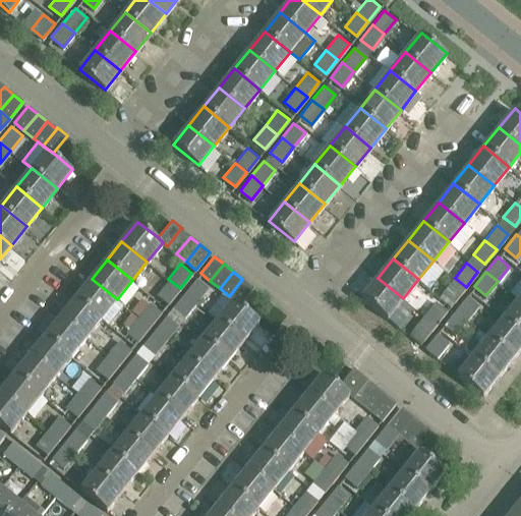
[(184,291),(196,301),(208,286),(196,277),(184,291)]
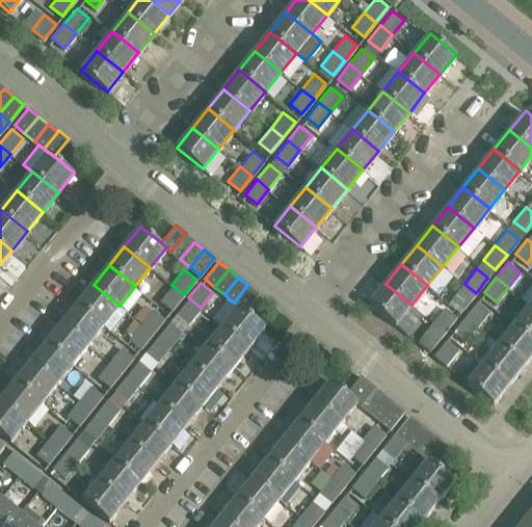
[(249,284),(247,285),(234,302),(238,306),(239,306),(244,310),(259,291),(249,284)]
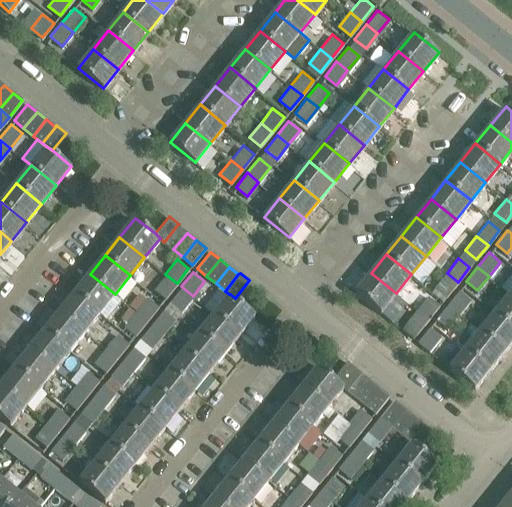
[(371,273),(356,292),(381,312),(396,293),(371,273)]
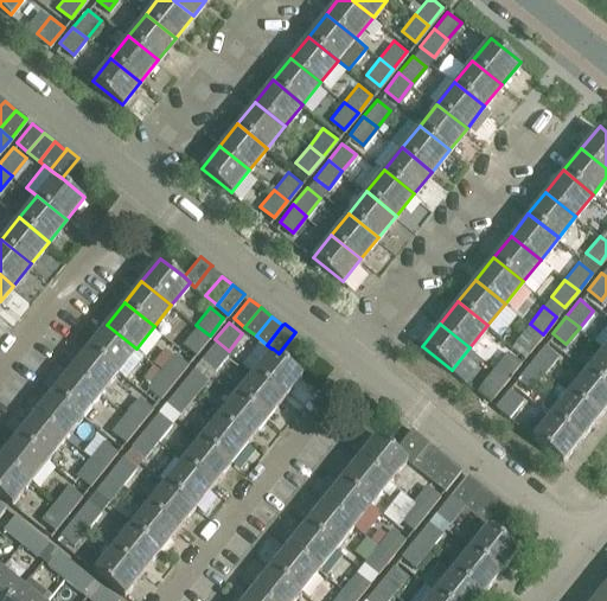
[(529,351),(543,334),(530,324),(516,340),(529,351)]
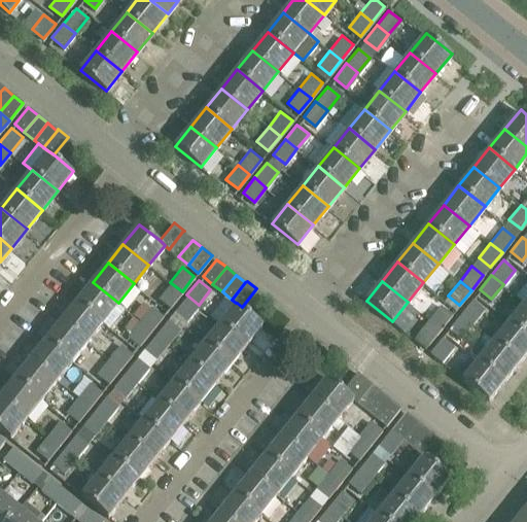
[(103,321),(118,303),(93,282),(77,301),(103,321)]
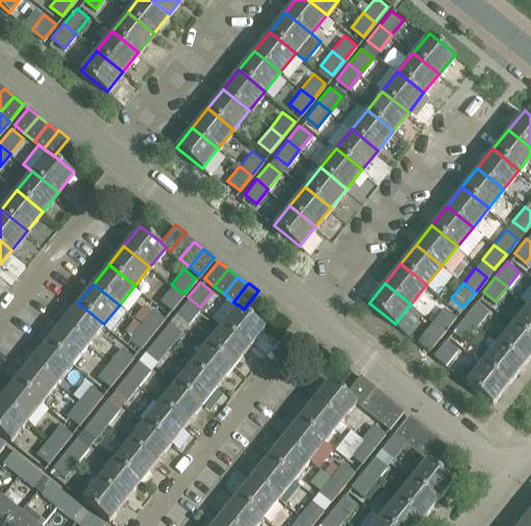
[(184,294),(171,284),(160,299),(171,308),(184,294)]
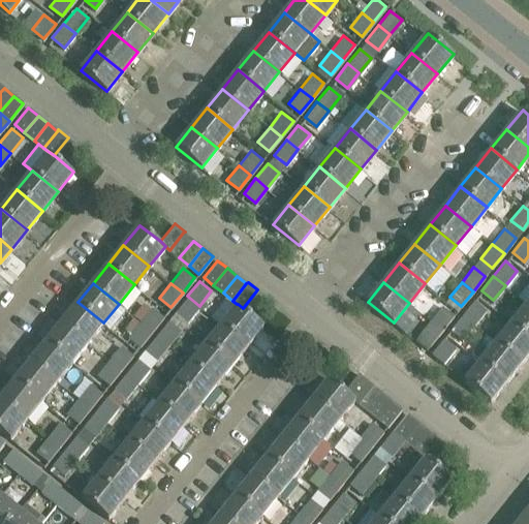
[(187,296),(176,311),(187,320),(199,306),(187,296)]
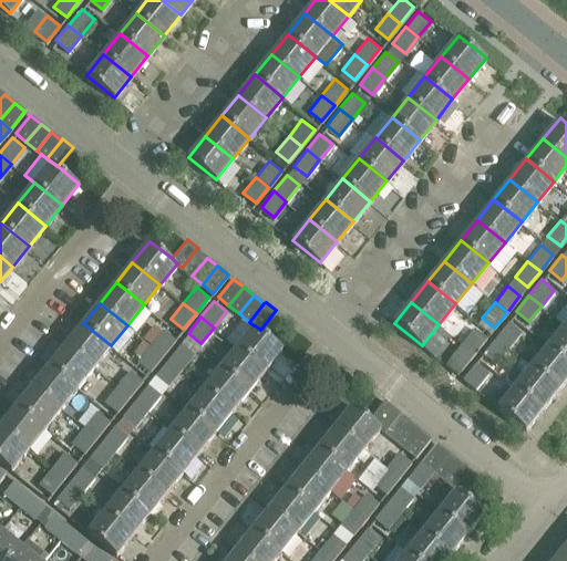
[(496,336),(508,346),(521,330),(508,320),(496,336)]
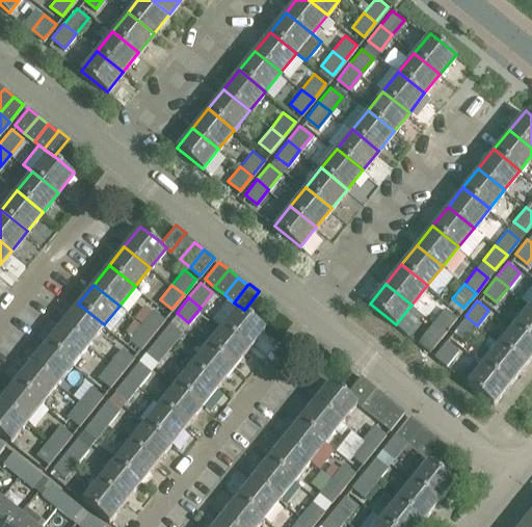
[(88,344),(104,324),(78,304),(62,323),(88,344)]
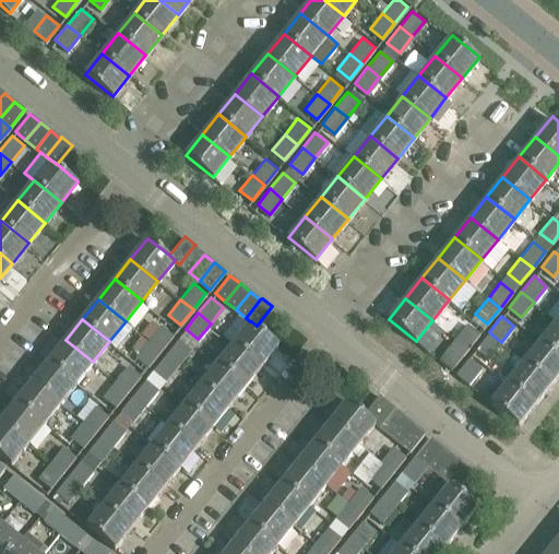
[(558,322),(557,320),(540,341),(558,355),(558,322)]
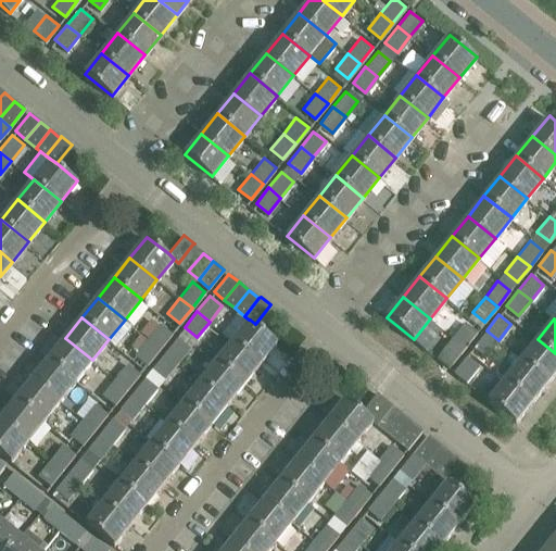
[(250,320),(249,320),(232,340),(260,362),(277,341),(255,324),(250,320)]
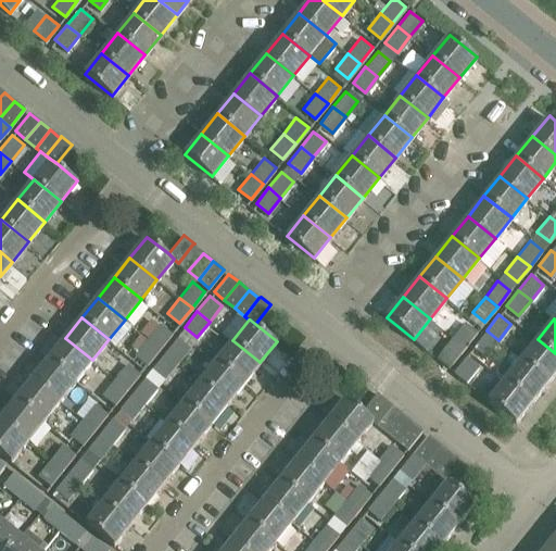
[(453,336),(465,346),(478,330),(465,321),(453,336)]
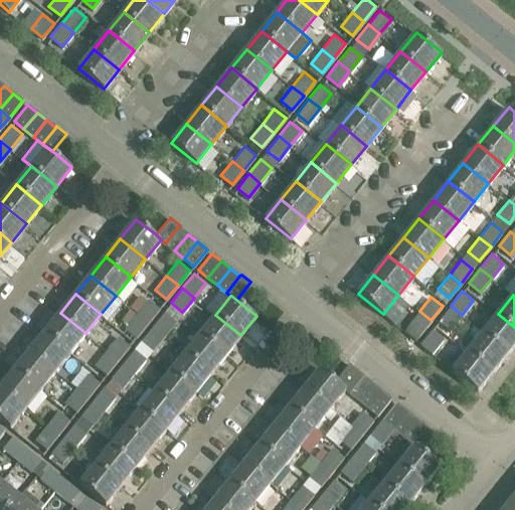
[(137,313),(148,322),(160,307),(148,298),(137,313)]
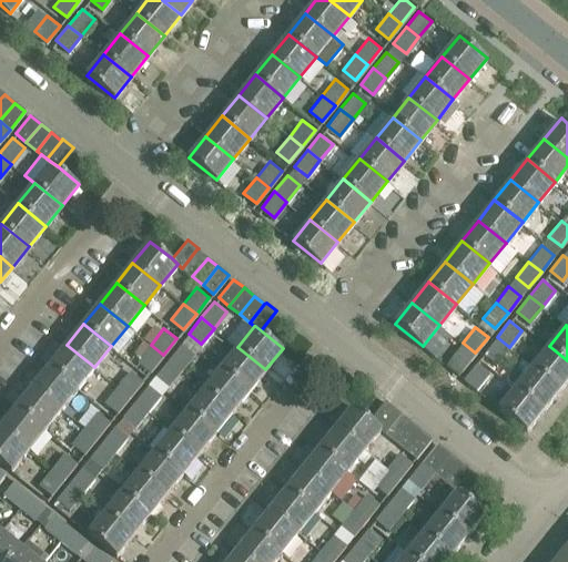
[(497,337),(484,353),(496,363),(509,347),(497,337)]
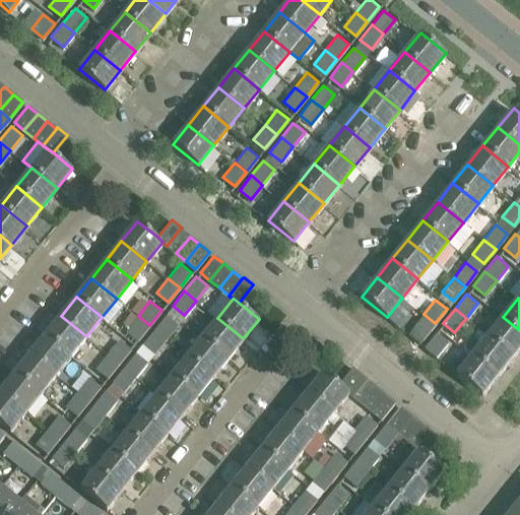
[(154,328),(166,338),(177,323),(166,314),(154,328)]
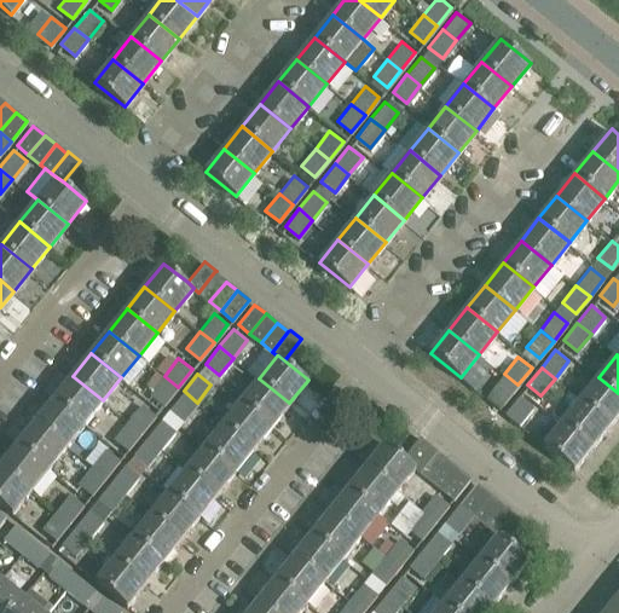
[(503,403),(518,385),(504,374),(490,392),(503,403)]
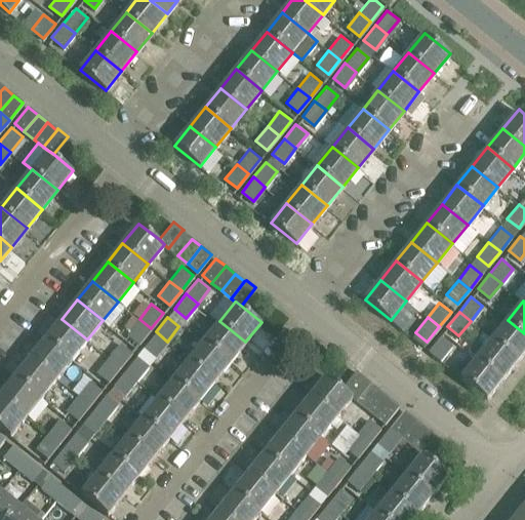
[(72,358),(87,340),(62,319),(46,337),(72,358)]
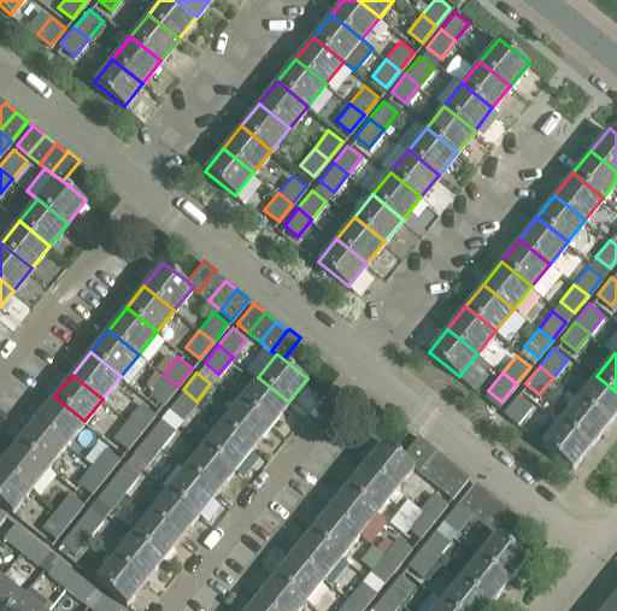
[(163,403),(177,386),(164,375),(150,392),(163,403)]
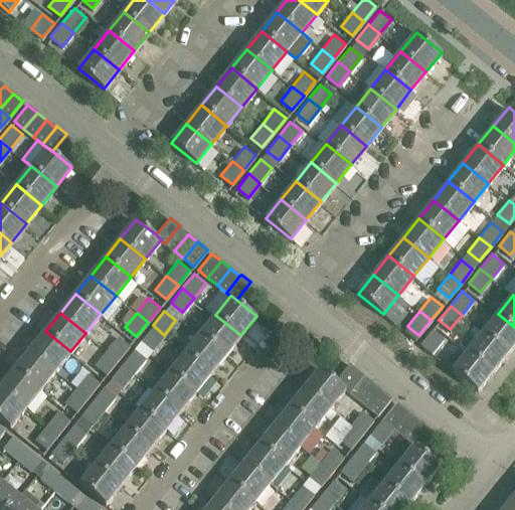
[(514,343),(514,327),(498,314),(483,332),(508,352),(514,343)]
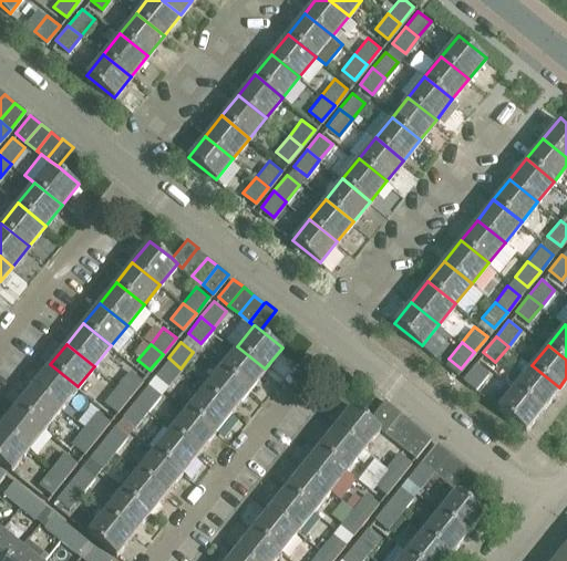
[(237,346),(220,366),(248,390),(265,369),(237,346)]
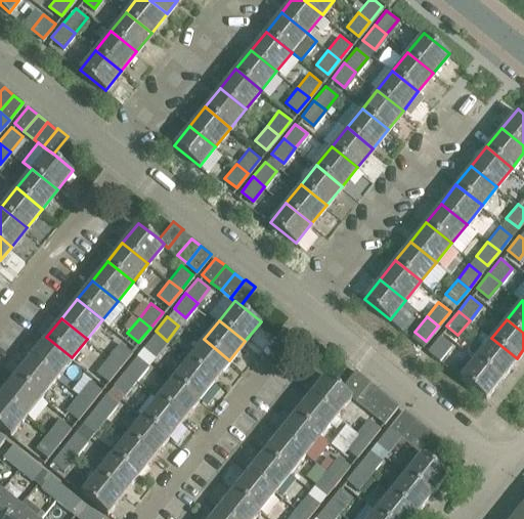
[(156,331),(143,346),(155,355),(167,341),(156,331)]
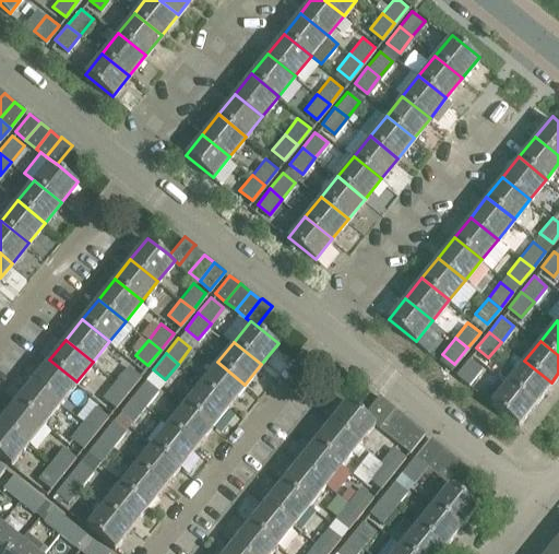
[(482,366),(470,356),(456,373),(468,382),(482,366)]
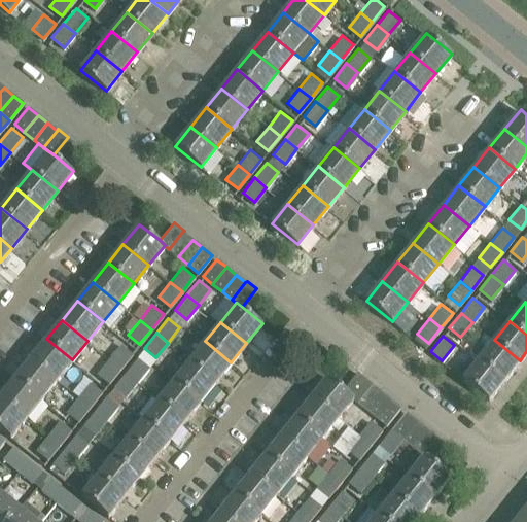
[(57,379),(72,359),(46,339),(31,357),(57,379)]
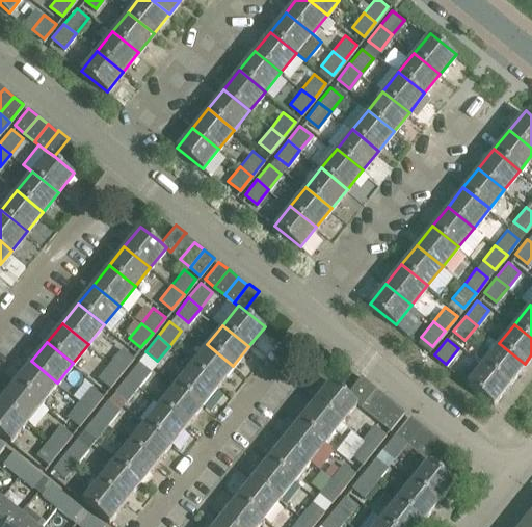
[(499,343),(483,363),(509,384),(525,364),(499,343)]
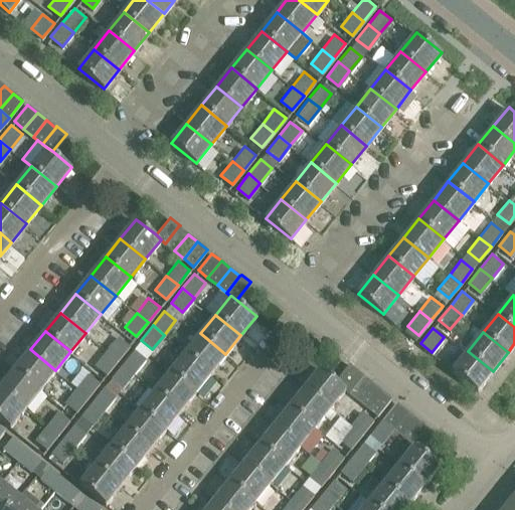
[(210,372),(225,354),(200,333),(185,352),(210,372)]
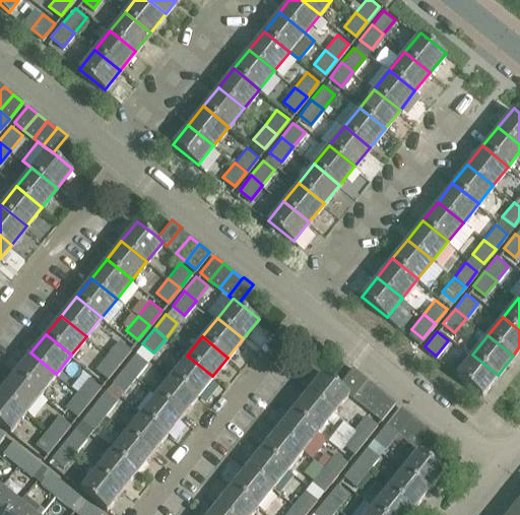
[(119,363),(131,347),(120,338),(108,353),(119,363)]
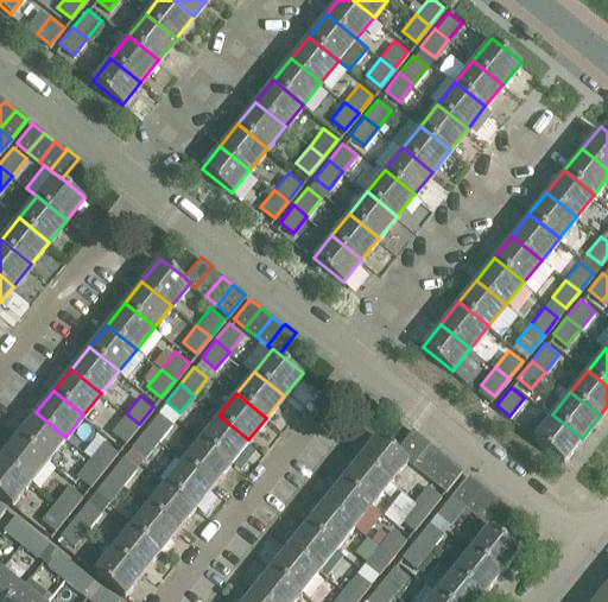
[(145,428),(158,438),(172,422),(159,411),(145,428)]
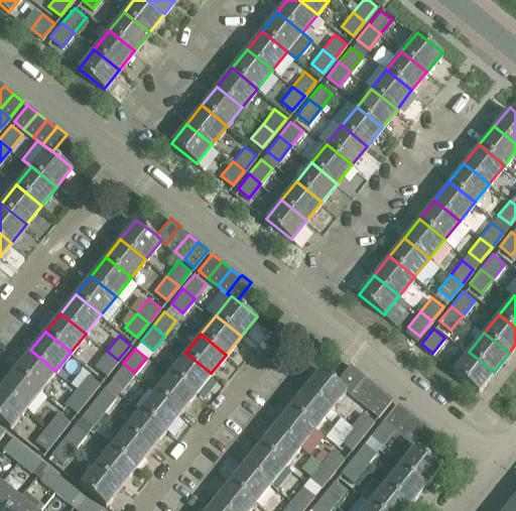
[(40,389),(55,371),(30,350),(15,369),(40,389)]
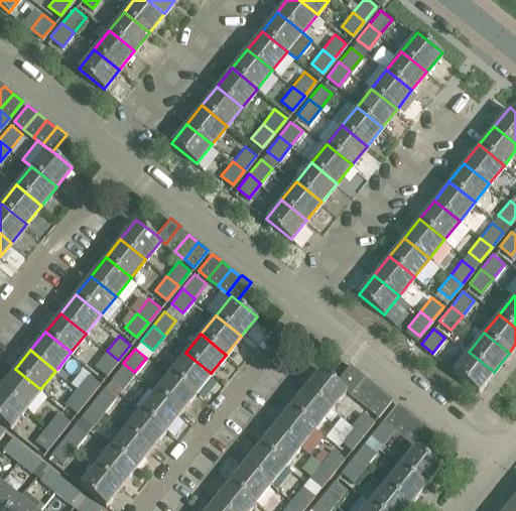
[(118,360),(107,351),(95,365),(107,374),(118,360)]
